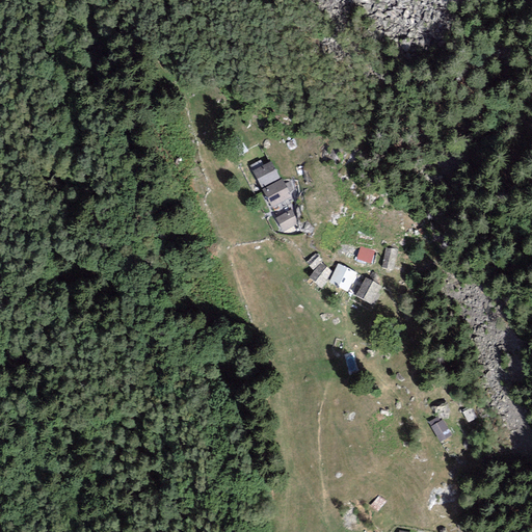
[(251,175),(262,190),(286,176),(275,159),(251,175)]
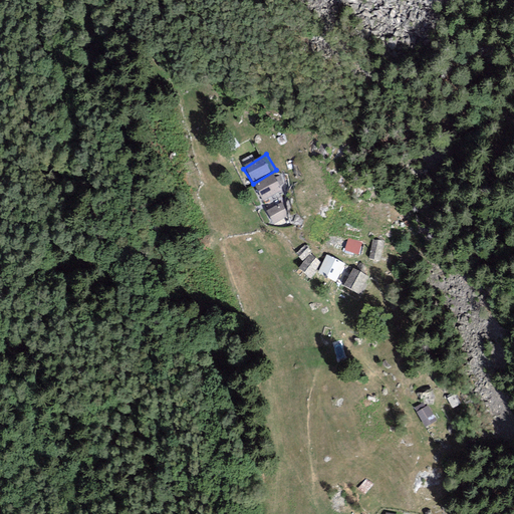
[(254,191),(263,205),(285,190),(275,176),(254,191)]
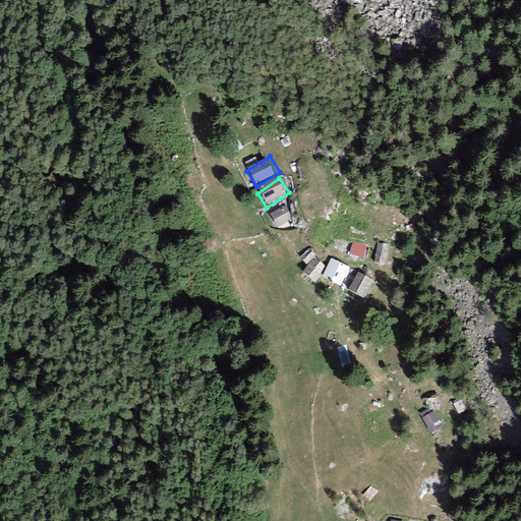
[(285,206),(268,217),(277,229),(293,218),(285,206)]
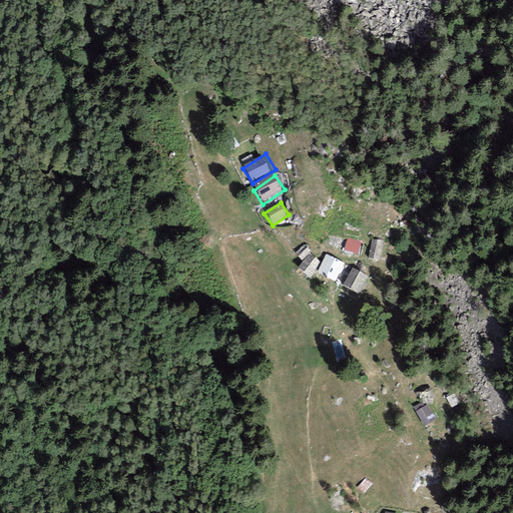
[(349,239),(345,251),(360,255),(363,243),(349,239)]
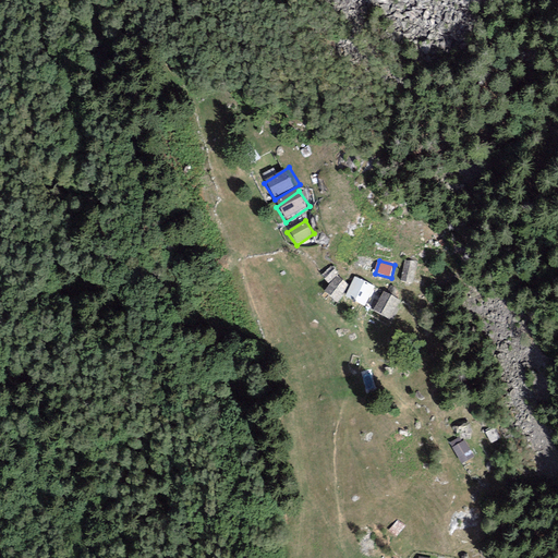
[(407,262),(402,282),(417,284),(421,264),(407,262)]
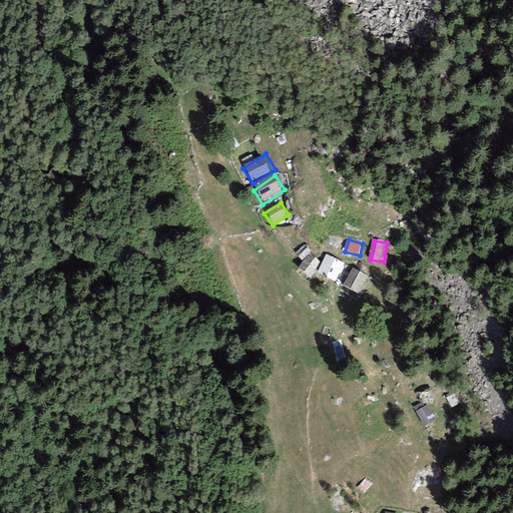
[(346,263),(329,253),(318,278),(336,286),(346,263)]
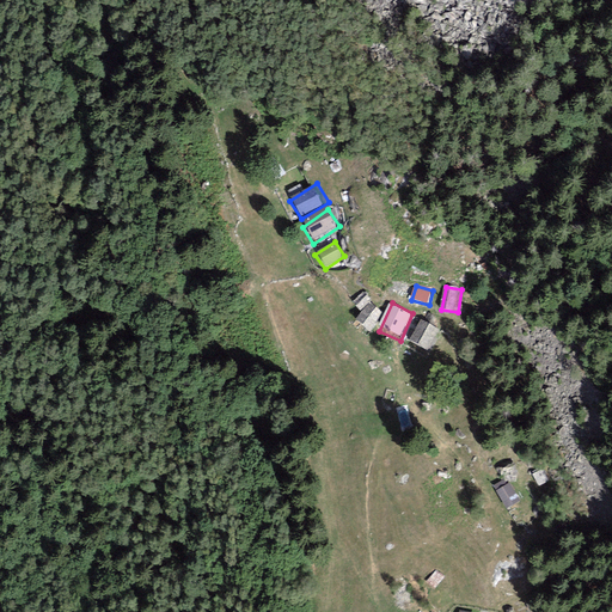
[(381,316),(368,304),(352,320),(365,332),(381,316)]
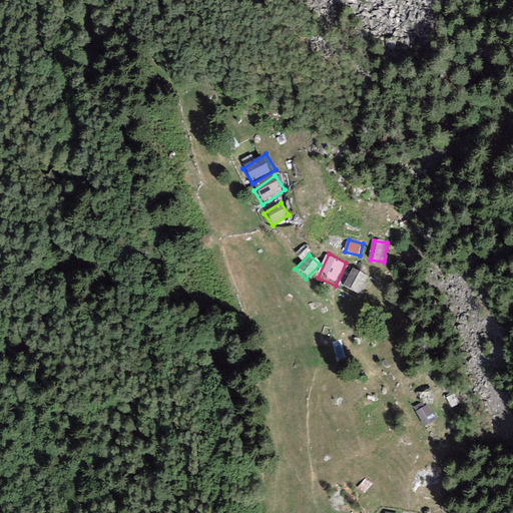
[(369,277),(353,269),(341,292),(357,300),(369,277)]
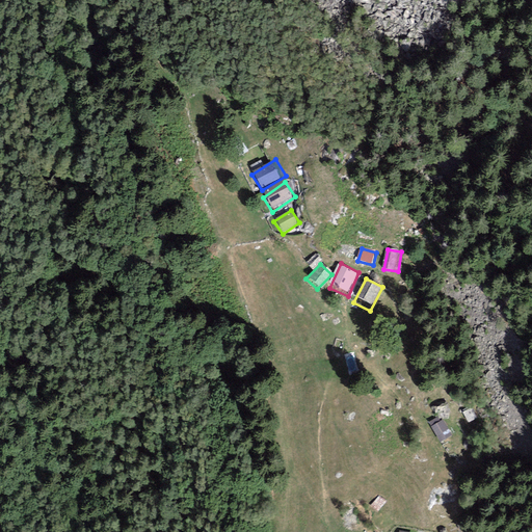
[(446,419),(431,428),(441,444),(455,434),(446,419)]
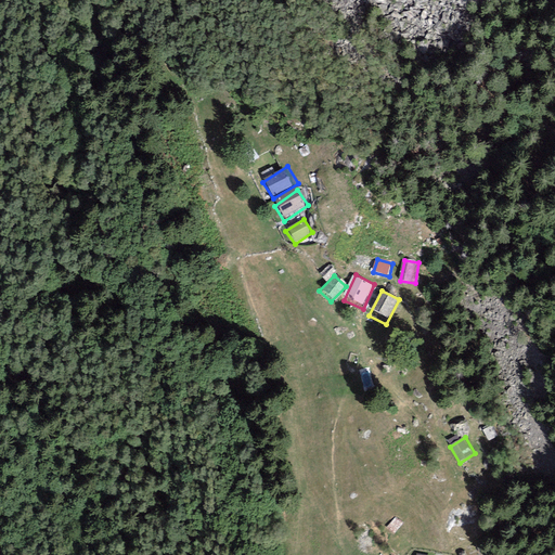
All buildings are outlined.
